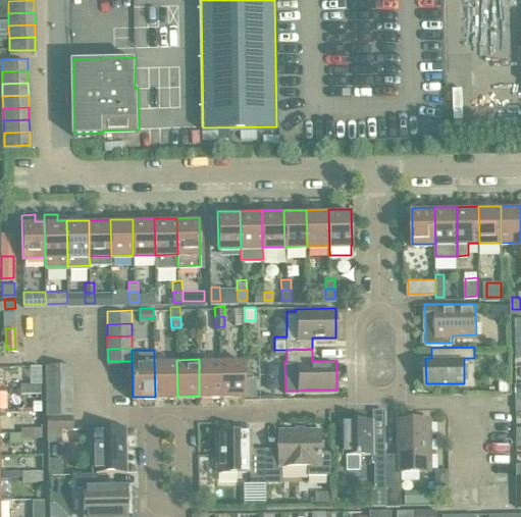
[(220,359),(199,359),(199,396),(221,396),(220,359)]
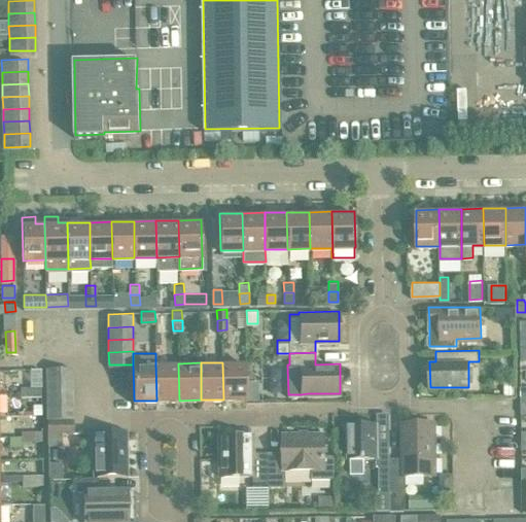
[(245,362),(222,362),(223,399),(246,398),(245,362)]
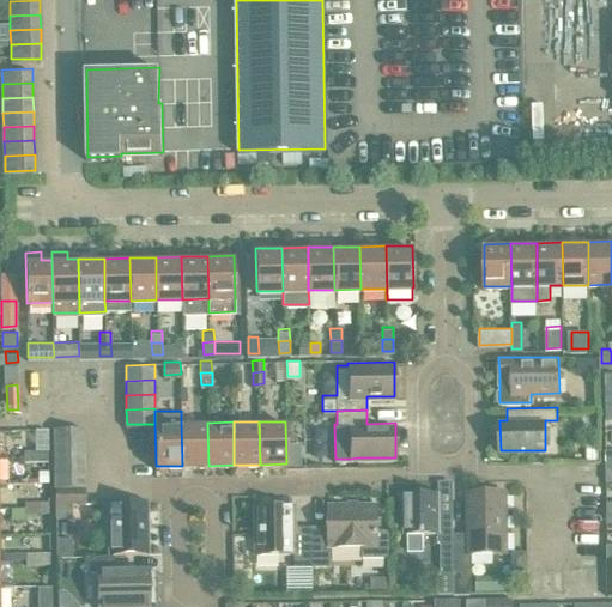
[(207,423),(181,423),(182,466),(208,466),(207,423)]
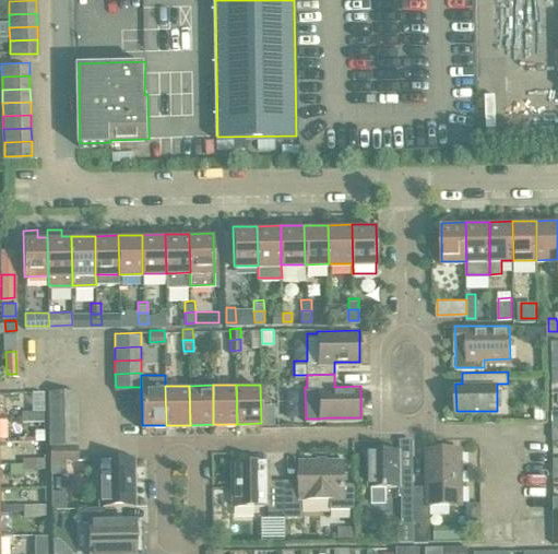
[(76,388),(49,389),(50,402),(76,402),(76,388)]
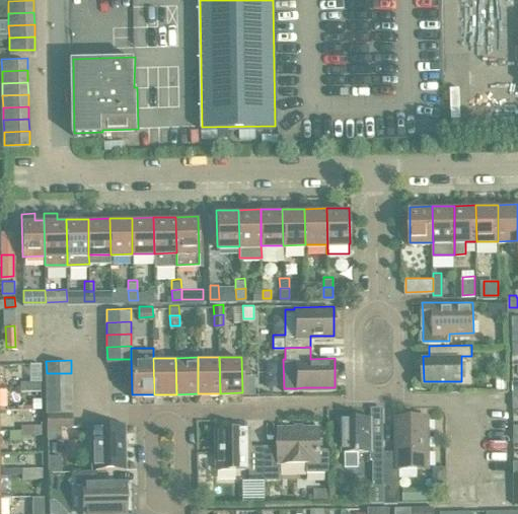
[(71,373),(47,373),(47,385),(71,385),(71,373)]
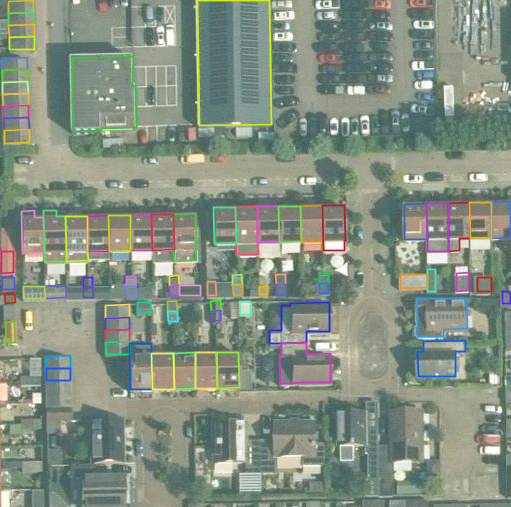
[(40,373),(30,374),(30,383),(40,383),(40,373)]
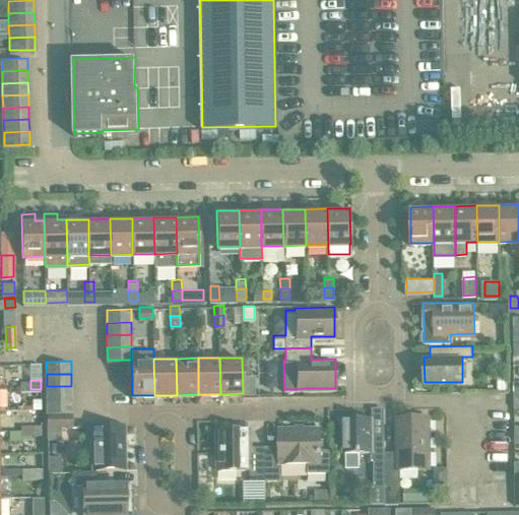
[(30,380),(20,380),(20,389),(30,389),(30,380)]
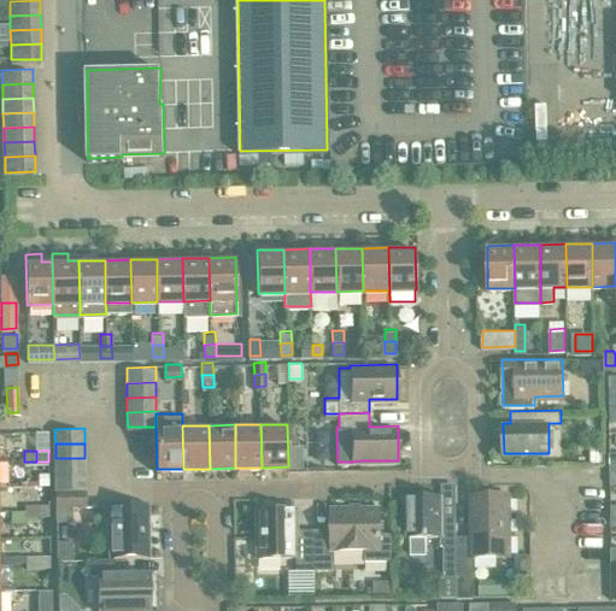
[(84,458),(56,458),(56,473),(84,473),(84,458)]
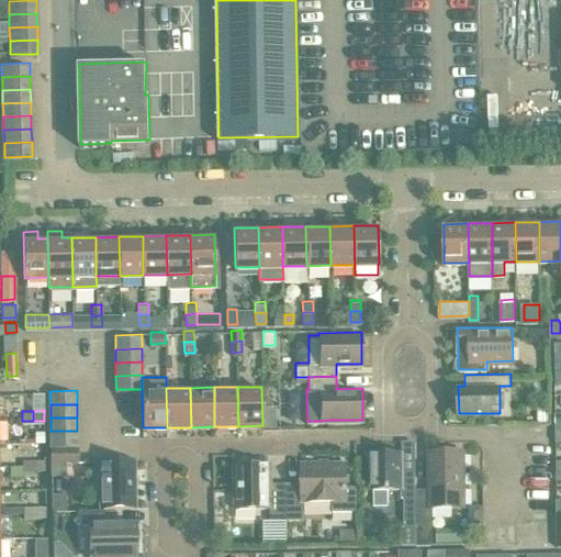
[(77,431),(51,431),(51,445),(77,445),(77,431)]
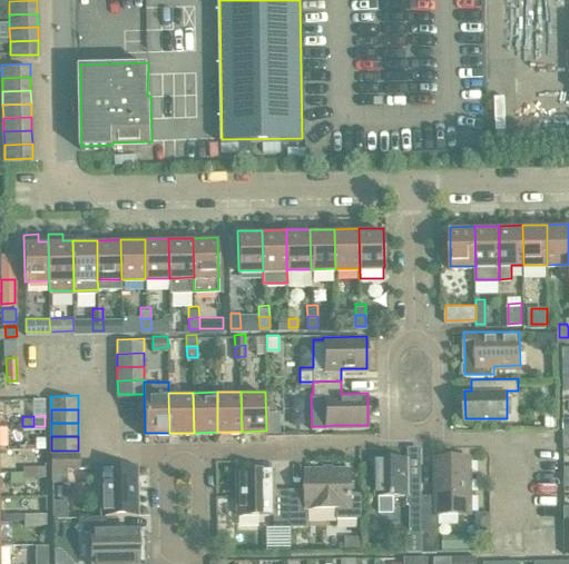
[(79,452),(51,453),(52,466),(52,480),(66,478),(66,465),(79,465),(79,452)]
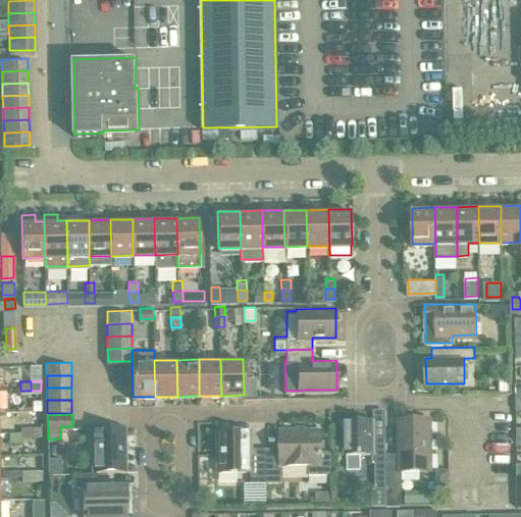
[(373,417),(345,418),(345,452),(345,462),(359,462),(359,452),(373,452),(373,461),(377,461),(377,489),(373,489),(373,503),(386,503),(386,453),(386,434),(374,435),(373,417)]
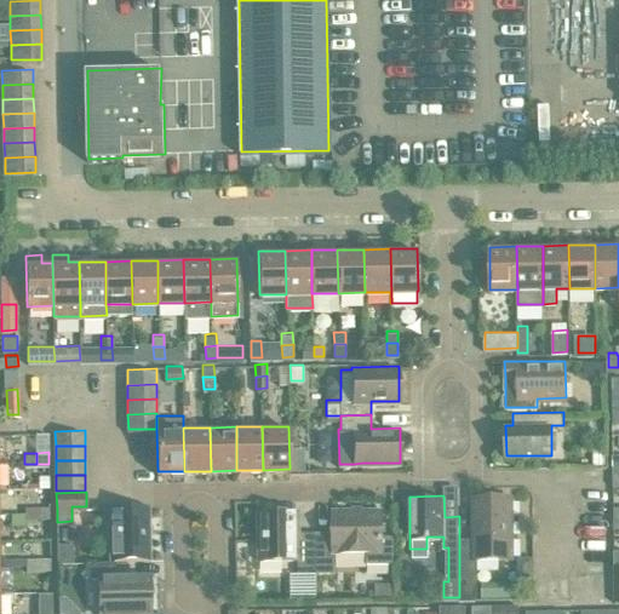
[(474,537),(459,538),(459,597),(477,597),(476,575),(476,556),(513,556),(513,495),(474,495),(474,537)]
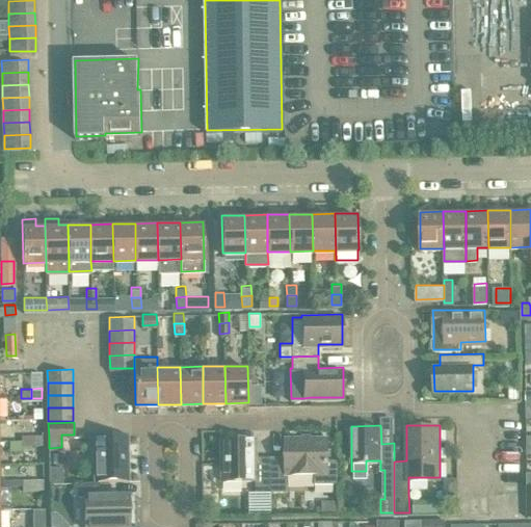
[(43,432),(32,433),(32,443),(43,443),(43,432)]
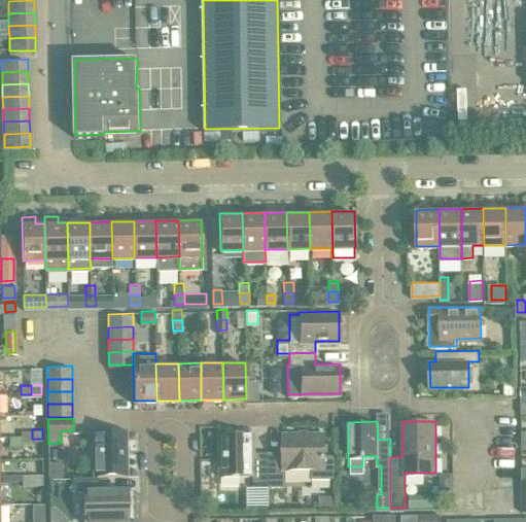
[(32,429),(22,429),(22,439),(32,439),(32,429)]
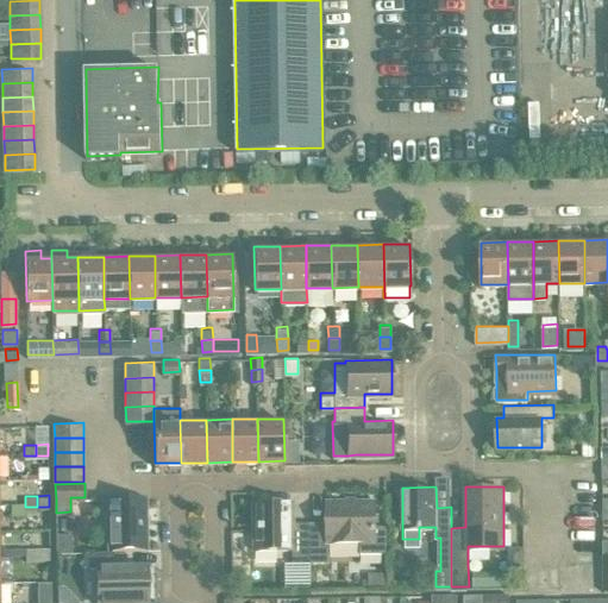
[(145,496),(107,496),(108,547),(146,546),(145,496)]
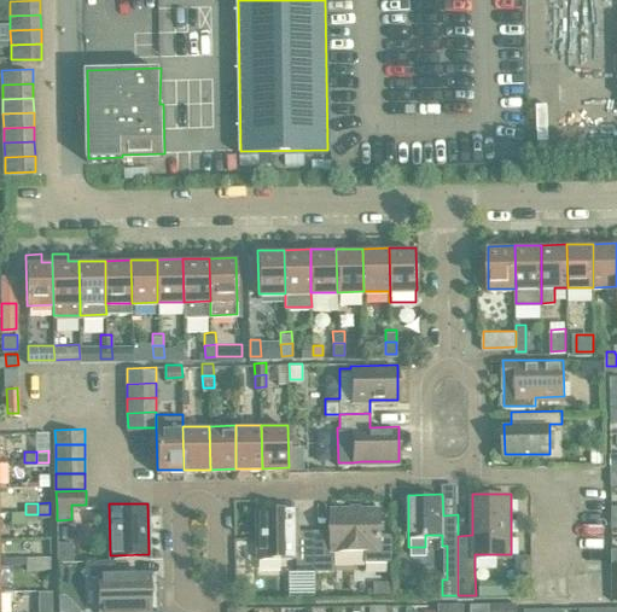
[(332,528),(315,529),(316,569),(335,569),(333,548),(366,548),(366,560),(393,560),(393,532),(382,532),(382,506),(332,507),(332,528)]
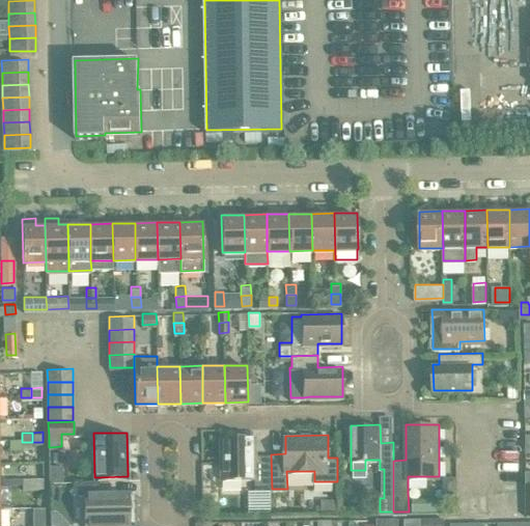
[(256,437),(222,437),(223,478),(255,477),(255,489),(272,489),(271,454),(256,454),(256,437)]
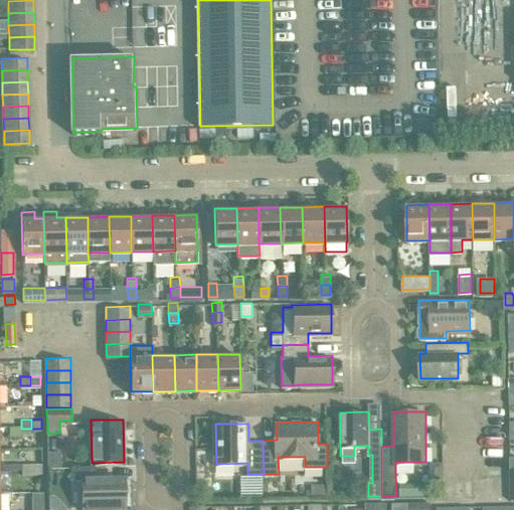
[(61,450),(47,451),(48,465),(61,465),(61,450)]
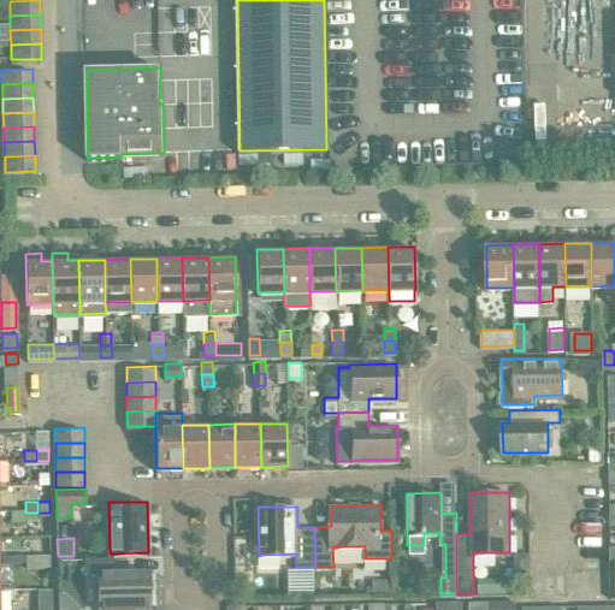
[(51,552),(39,554),(39,564),(51,564),(51,552)]
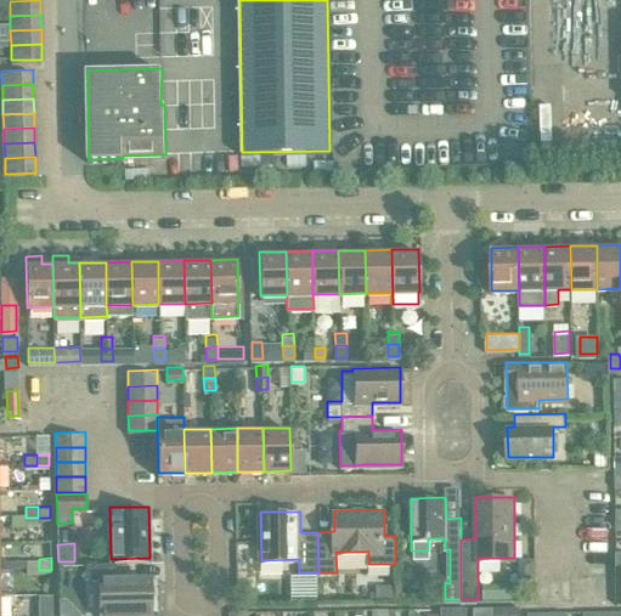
[(39,559),(27,559),(27,570),(39,570),(39,559)]
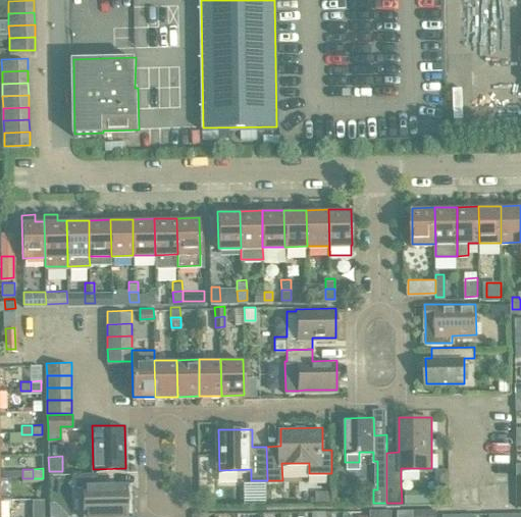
[(96,470),(71,471),(72,484),(83,484),(84,516),(126,515),(125,482),(97,482),(96,470)]
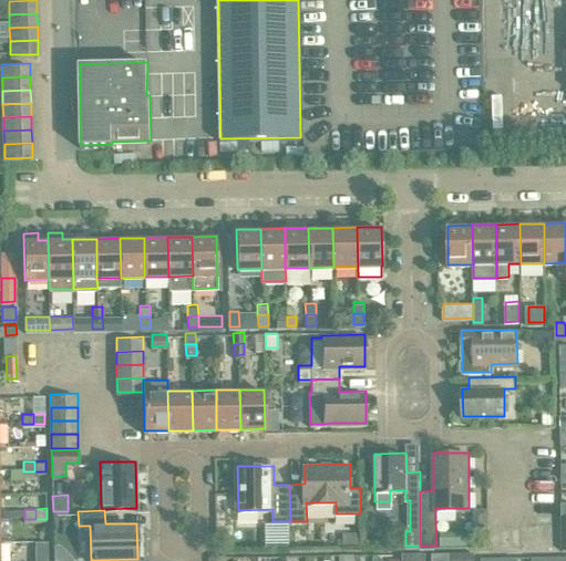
[(289,522),(266,522),(266,544),(289,544),(289,522)]
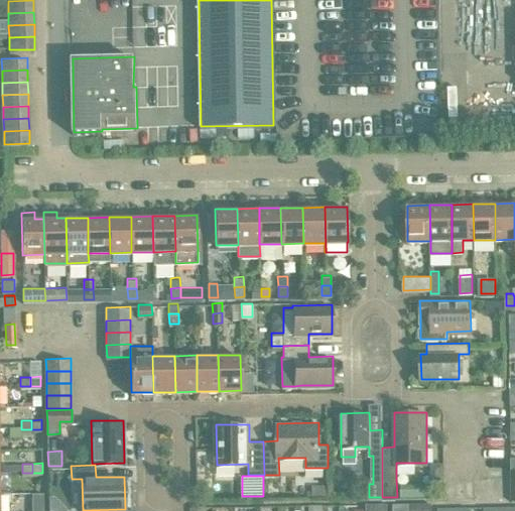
[(328,486),(311,486),(312,498),(329,498),(328,486)]
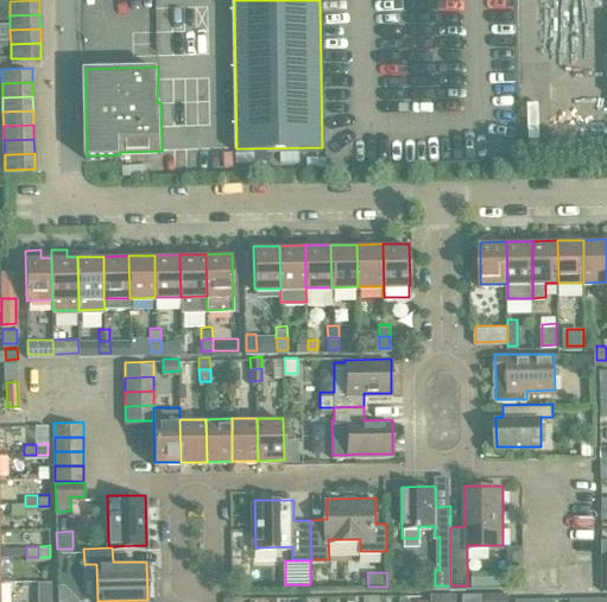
[(509,601),(510,591),(482,593),(482,601),(509,601)]
